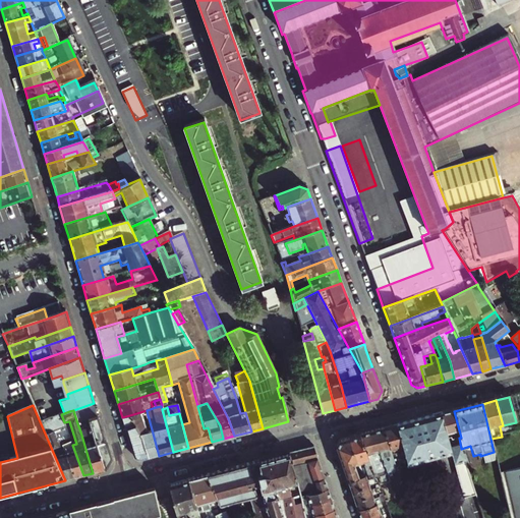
[(159,456),(149,418),(146,418),(145,414),(146,413),(147,416),(148,415),(147,410),(133,414),(141,436),(148,459),(159,456)]
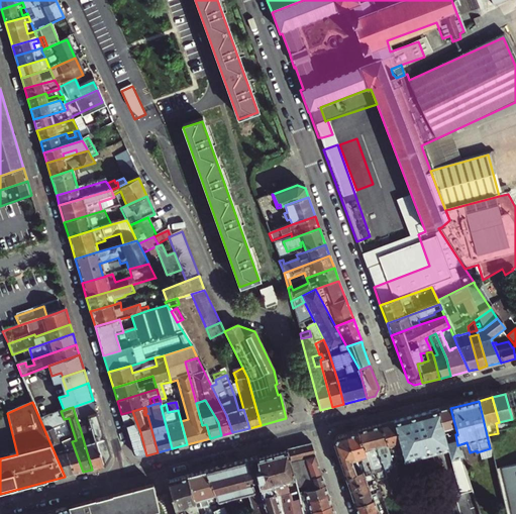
[(450,408),(394,423),(405,463),(409,461),(411,463),(416,461),(417,459),(448,451),(450,459),(458,457),(460,456),(457,445),(455,434),(457,434),(450,408)]
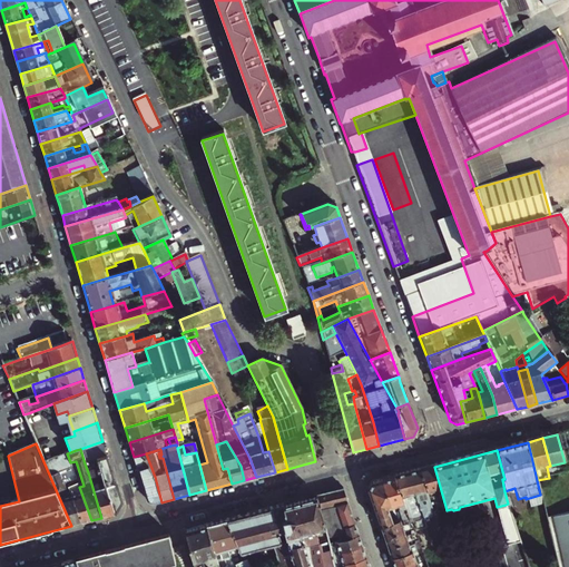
[(71,498),(68,488),(66,489),(59,472),(67,469),(70,477),(72,476),(71,473),(74,472),(70,462),(67,453),(45,463),(46,467),(71,526),(81,522),(78,514),(76,514),(70,498),(71,498)]
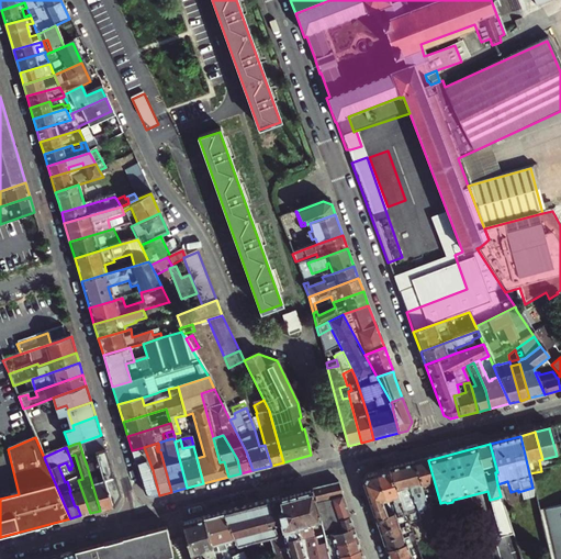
[(153,470),(144,447),(132,450),(145,495),(149,498),(159,495),(153,470)]
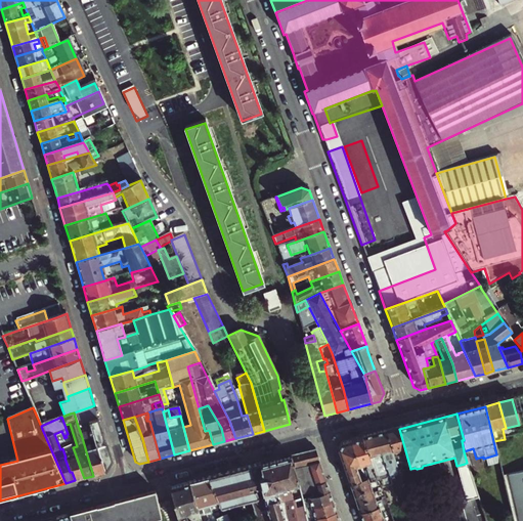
[(92,435),(103,473),(104,473),(111,463),(98,421),(89,423),(91,431),(92,433),(89,433),(90,435),(92,435)]
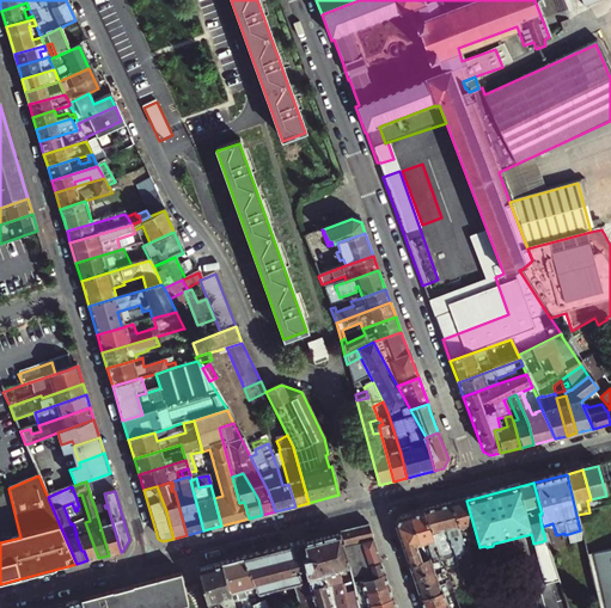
[(107,503),(104,493),(91,497),(95,507),(107,503)]
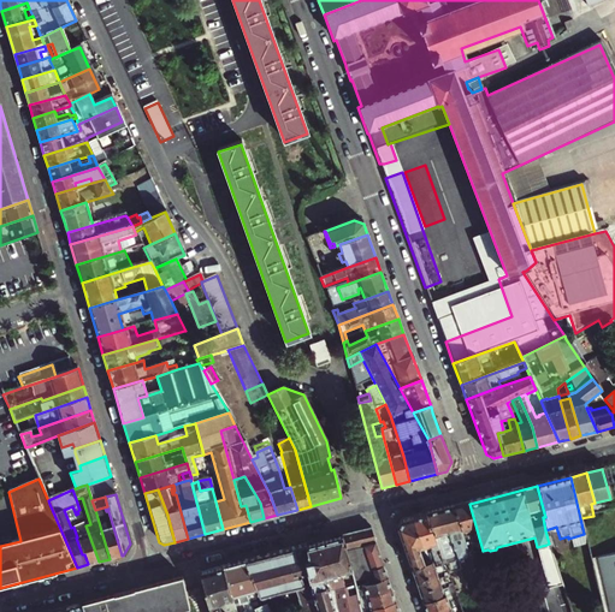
[(591,504),(593,516),(603,514),(602,507),(596,509),(595,503),(591,504)]
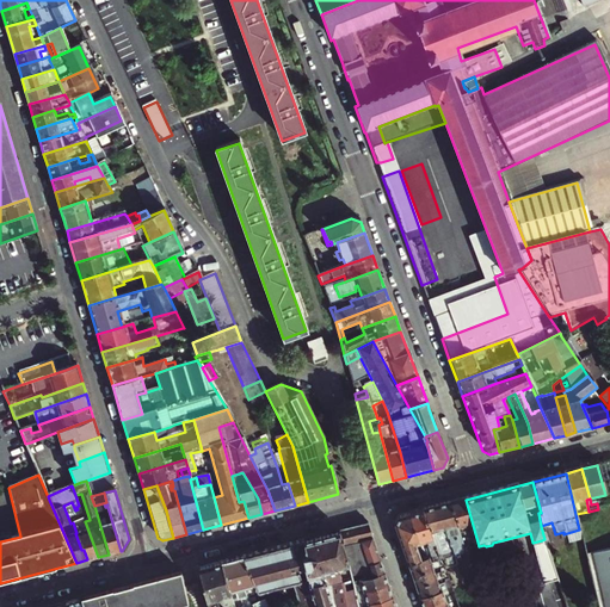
[(451,503),(466,550),(479,546),(466,500),(451,503)]
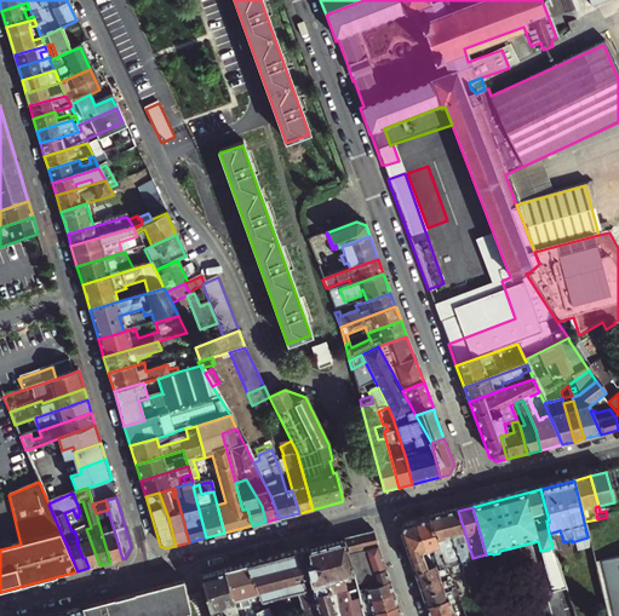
[(109,512),(108,510),(96,513),(110,563),(122,559),(109,514),(107,514),(105,512),(109,512)]
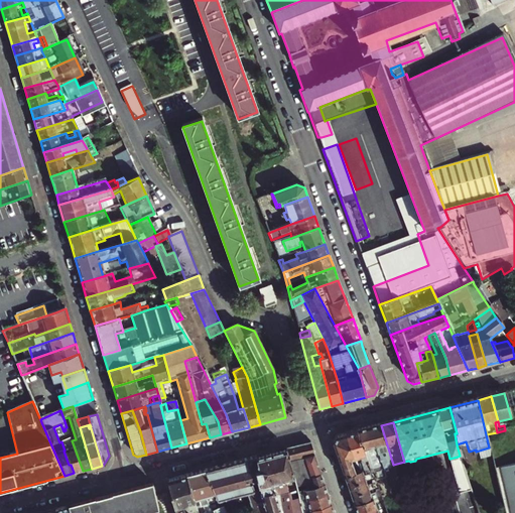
[(381,425),(356,432),(368,470),(369,470),(373,479),(374,482),(384,478),(391,495),(401,491),(393,465),(381,425)]
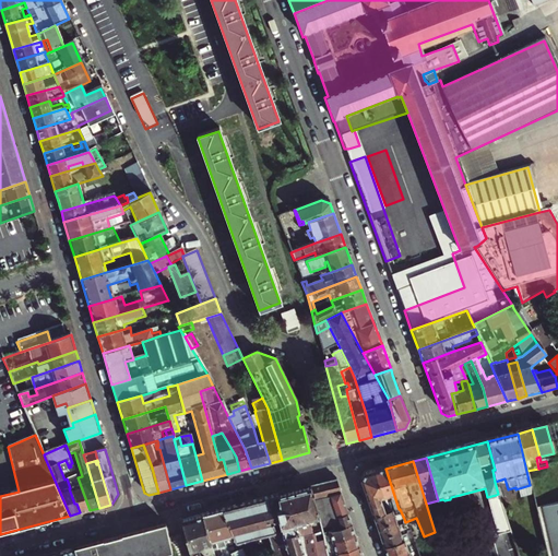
[(399,509),(386,469),(375,471),(387,509),(391,509),(391,511),(393,511),(399,509)]
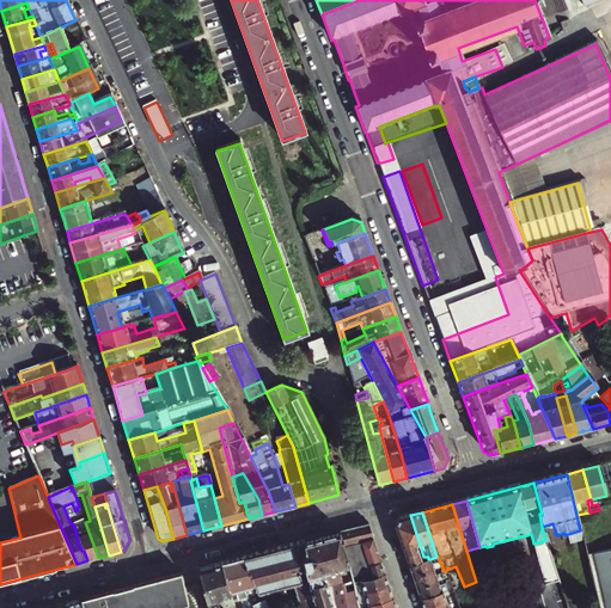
[(410,515),(399,519),(395,526),(409,566),(425,560),(423,557),(410,515)]
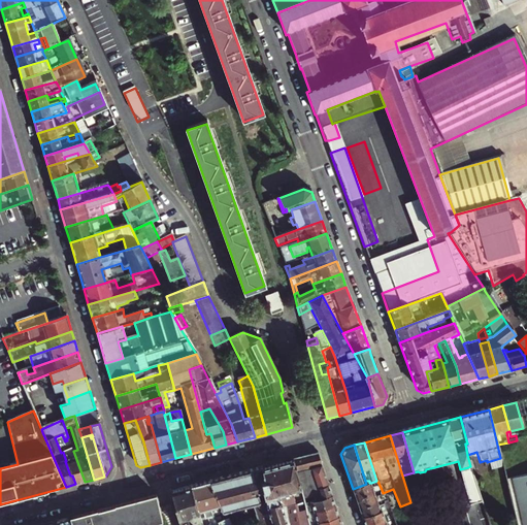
[(85,482),(73,451),(72,449),(63,452),(66,461),(65,461),(70,476),(72,476),(75,484),(85,482)]
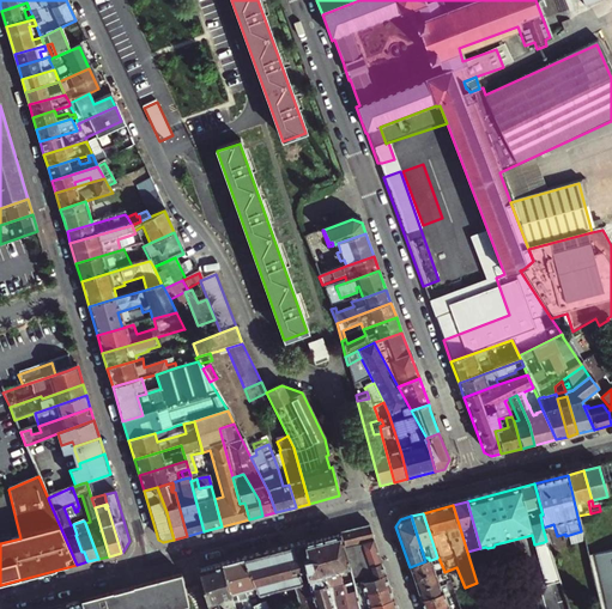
[(368,528),(352,531),(356,546),(352,547),(356,561),(355,561),(359,578),(357,584),(358,589),(362,588),(361,584),(364,580),(362,571),(381,565),(368,528)]
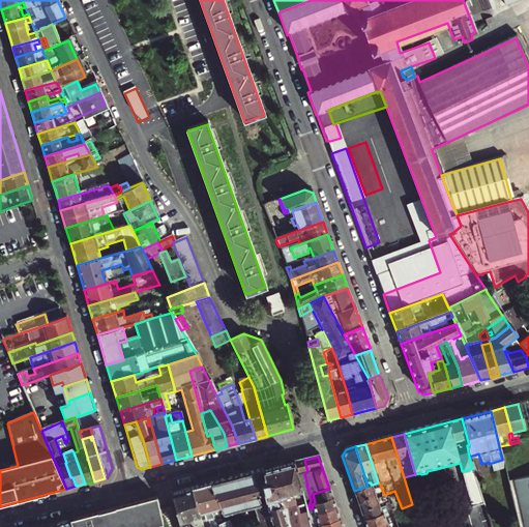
[(307,472),(304,460),(294,463),(306,510),(310,509),(309,505),(311,500),(306,486),(307,486),(304,473),(307,472)]
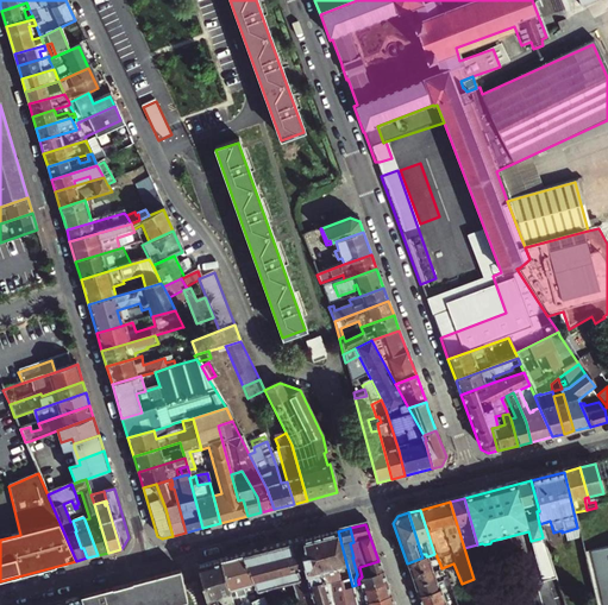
[(356,604),(355,596),(352,586),(338,531),(302,540),(306,554),(301,556),(309,585),(315,604),(356,604)]
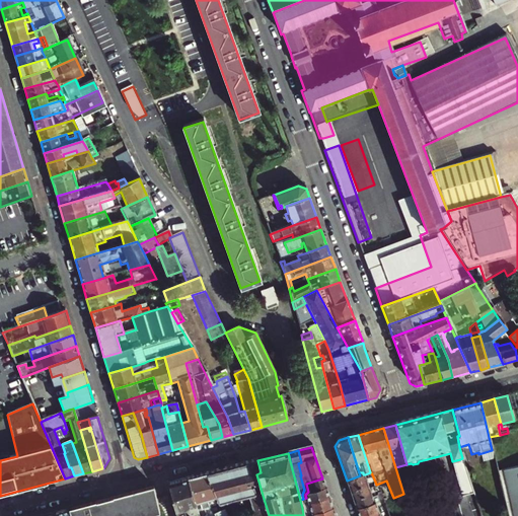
[(460,459),(452,461),(461,498),(472,496),(462,467),(460,459)]
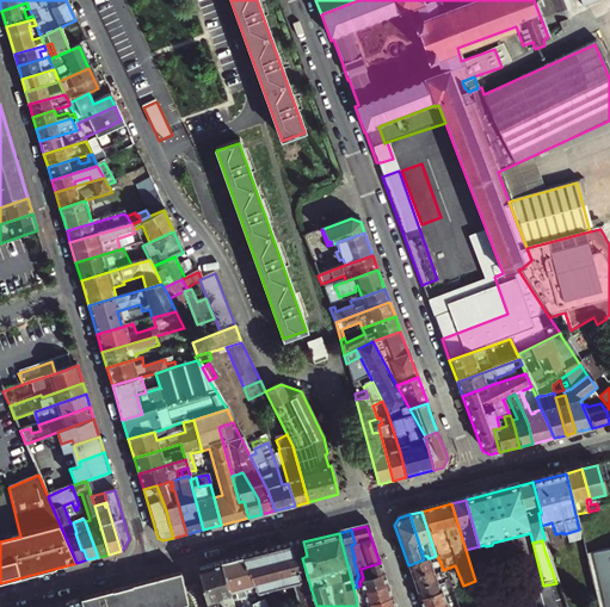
[(303,542),(291,545),(303,588),(310,587),(302,558),(307,556),(303,542)]
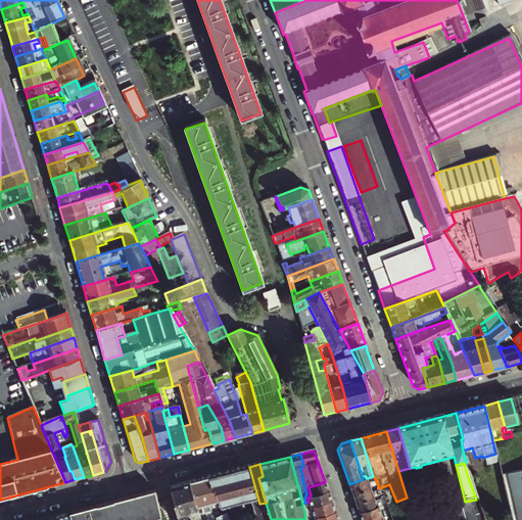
[(222,513),(225,512),(223,507),(250,500),(255,519),(271,519),(266,503),(259,504),(249,467),(207,478),(211,492),(212,491),(222,513)]
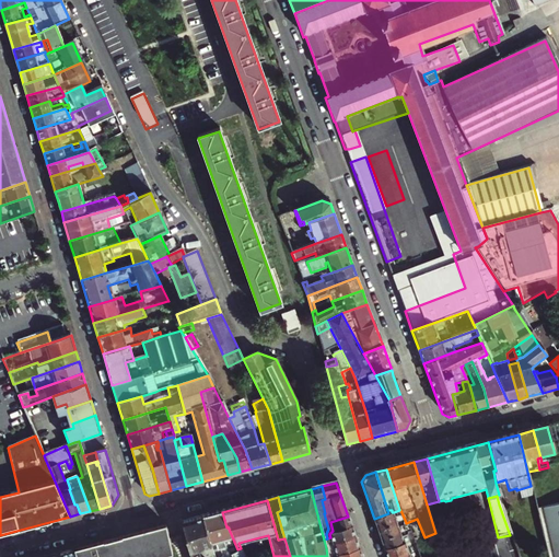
[(558,556),(558,507),(537,512),(546,556),(558,556)]
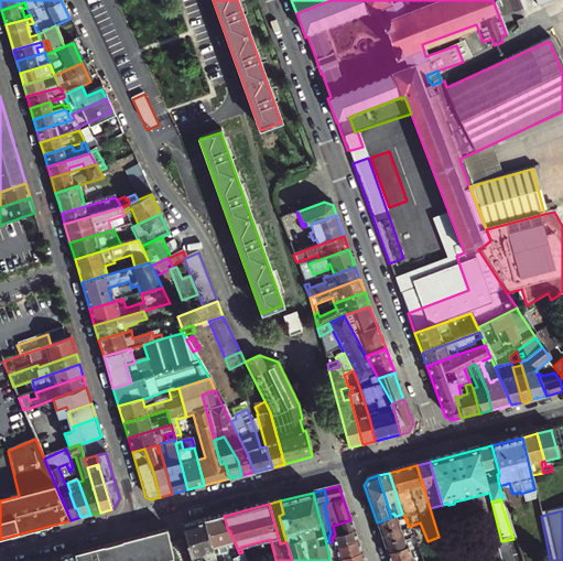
[(391,517),(377,522),(380,532),(399,527),(405,525),(408,524),(403,514),(402,514),(397,516),(399,520),(393,522),(391,517)]
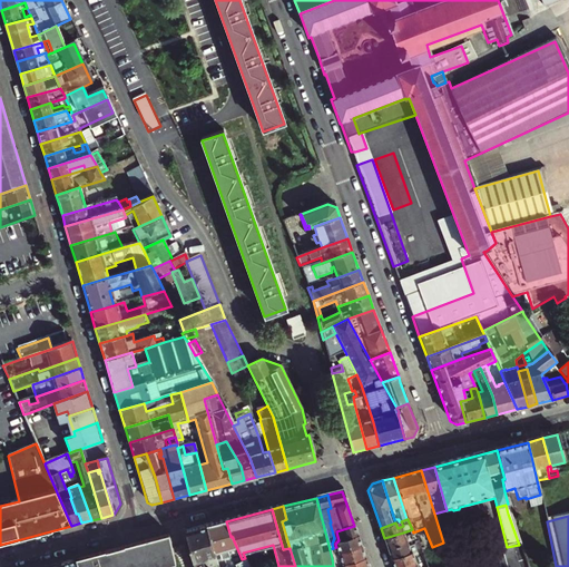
[(231,537),(226,521),(206,527),(215,561),(228,558),(229,563),(242,559),(232,536),(231,537)]
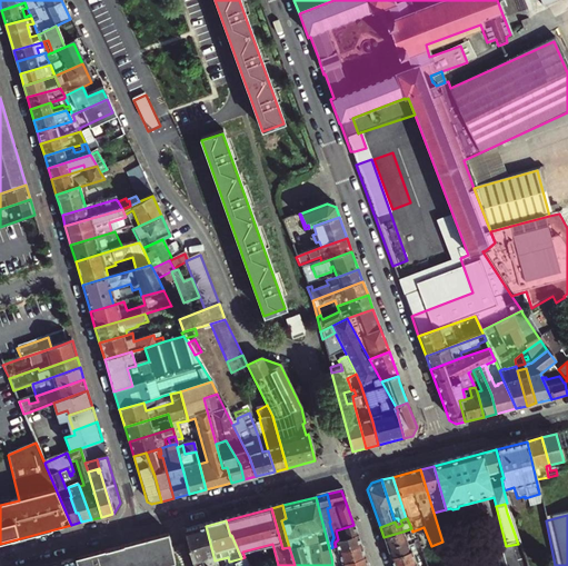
[(335,543),(336,546),(332,547),(329,548),(331,557),(361,547),(354,525),(336,530),(338,539),(335,543)]
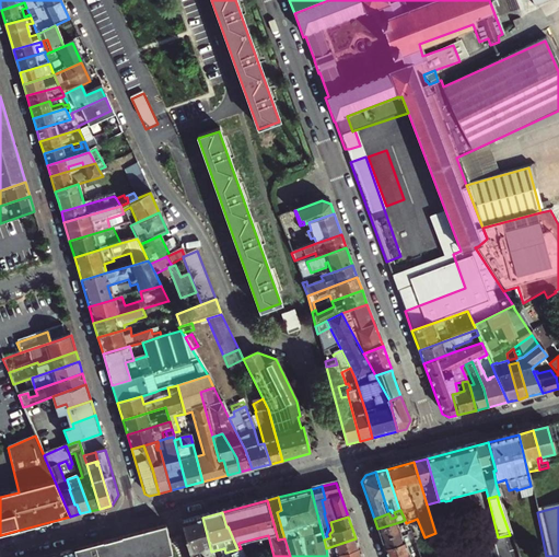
[(212,556),(211,552),(202,518),(182,523),(189,554),(190,556),(212,556)]
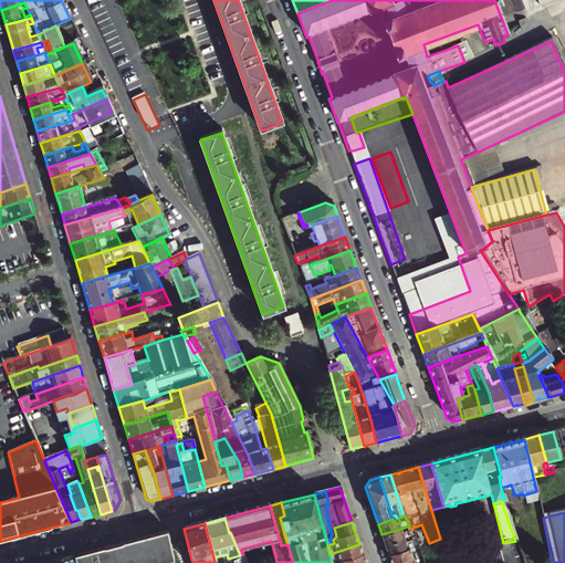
[(403,533),(400,529),(382,534),(385,545),(405,539),(410,537),(414,537),(410,529),(409,525),(407,527),(408,531),(403,533)]
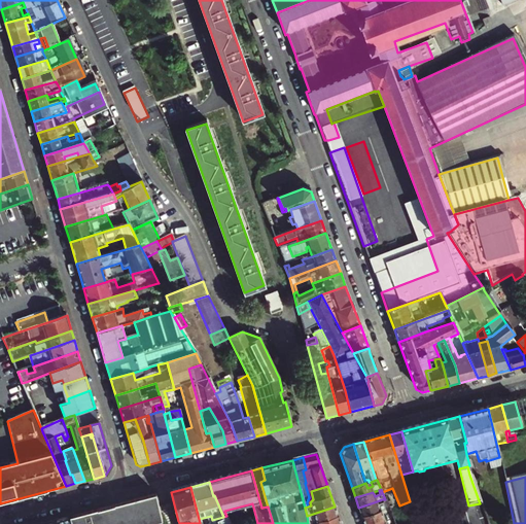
[(70,519),(71,523),(151,523),(163,520),(156,496),(70,519)]
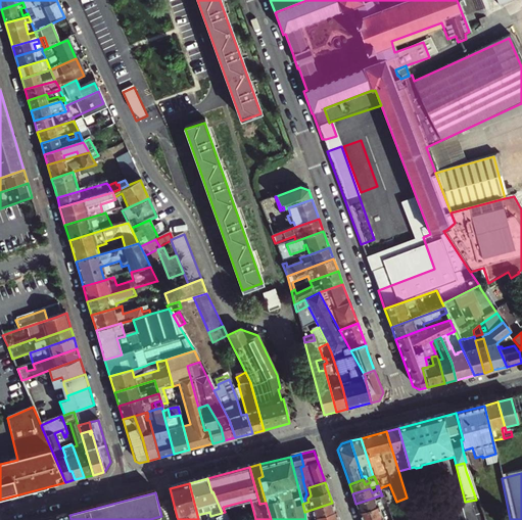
[(374,498),(356,504),(359,513),(385,505),(382,495),(379,495),(374,498)]
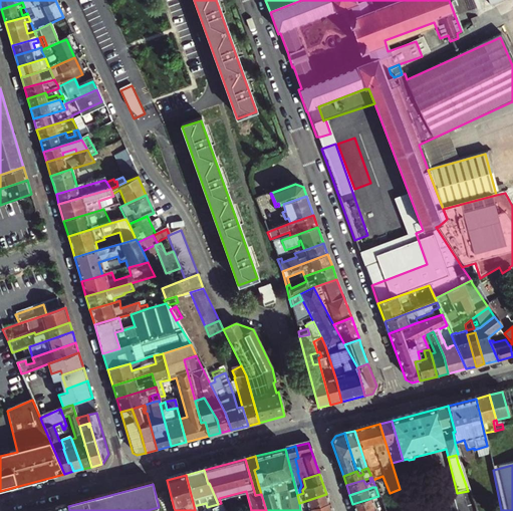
[(326,494),(299,503),(300,510),(311,510),(330,504),(326,494)]
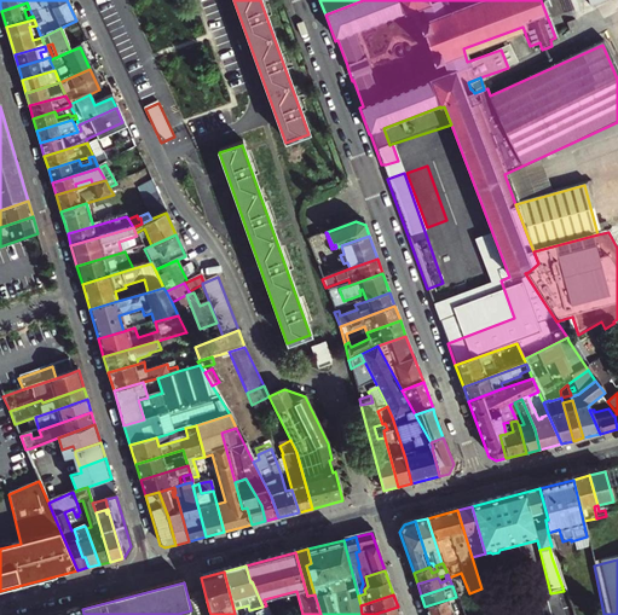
[(456,597),(425,607),(427,614),(448,614),(461,610),(456,597)]
